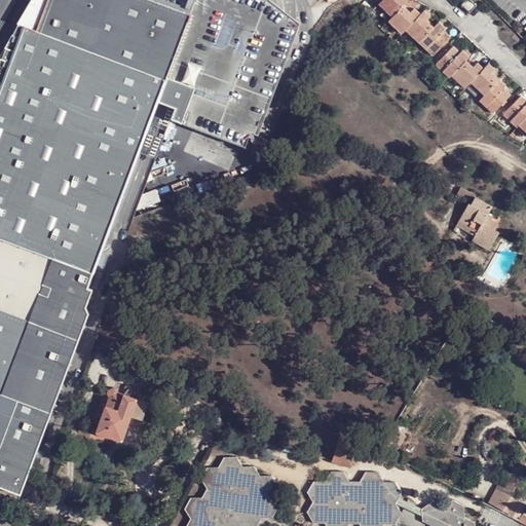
[(181,0),(42,0),(31,32),(24,30),(21,28),(14,38),(7,36),(1,49),(0,51),(1,50),(10,54),(5,64),(1,63),(0,65),(0,488),(19,495),(54,400),(80,332),(85,317),(79,315),(88,291),(61,282),(67,266),(92,274),(97,263),(154,103),(163,106),(171,108),(167,118),(177,122),(192,80),(167,72),(191,3),(181,0)]
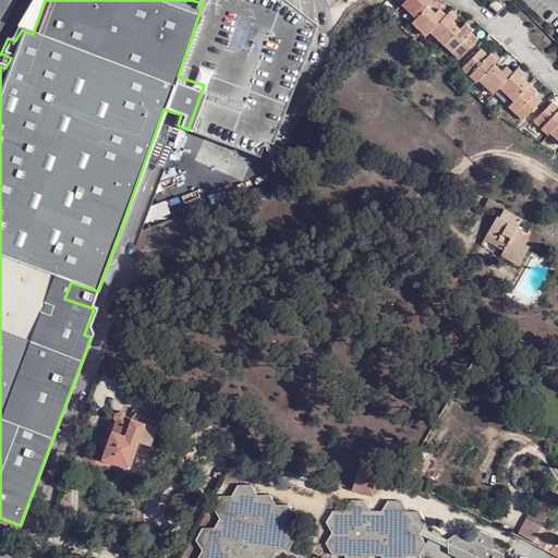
[(204,85),(187,130),(195,132),(256,155),(262,138),(269,142),(276,124),(312,23),(281,0),(192,0),(203,3),(178,76),(204,85)]
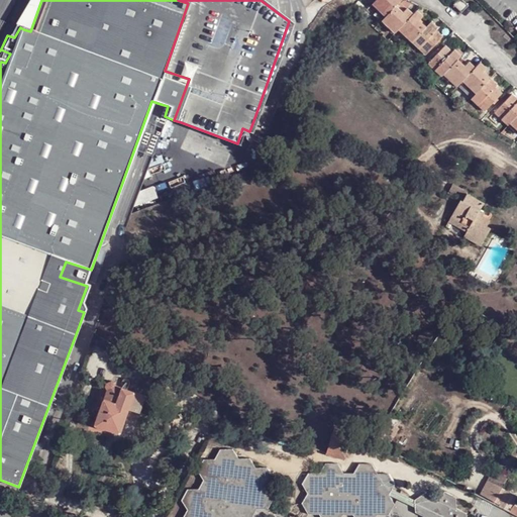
[(383,16),(395,4),(398,0),(375,0),(371,4),(383,16)]
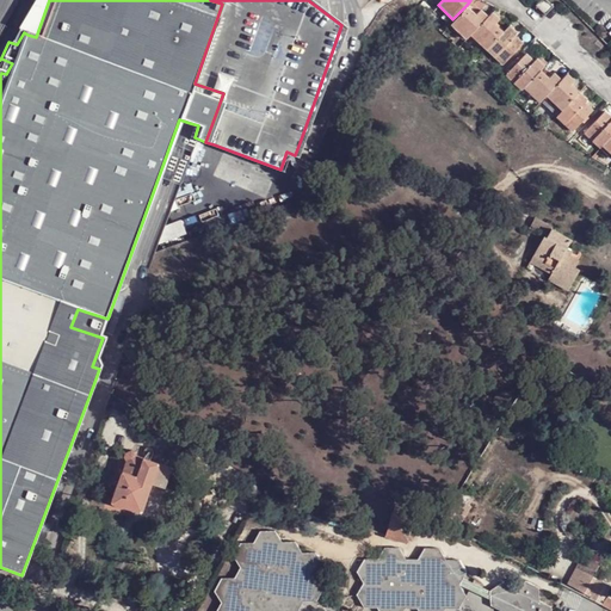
[(475,12),(467,5),(452,19),(449,24),(464,39),(469,35),(486,17),(477,10),(475,12)]
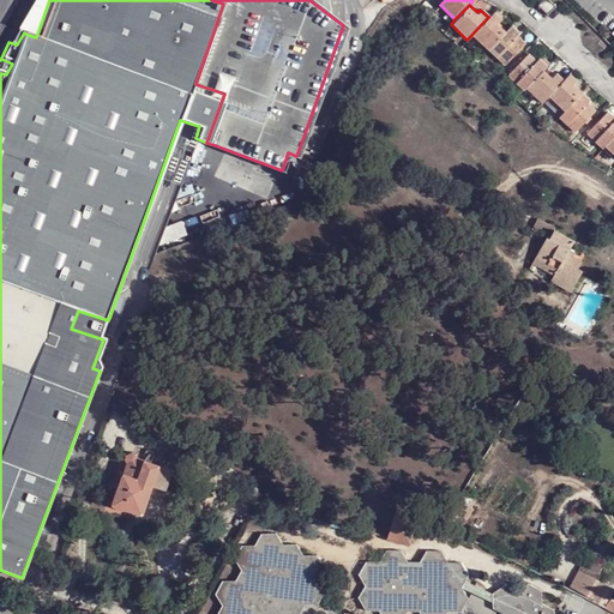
[(488,17),(471,35),(487,49),(505,30),(498,22),(500,19),(493,13),(488,17)]
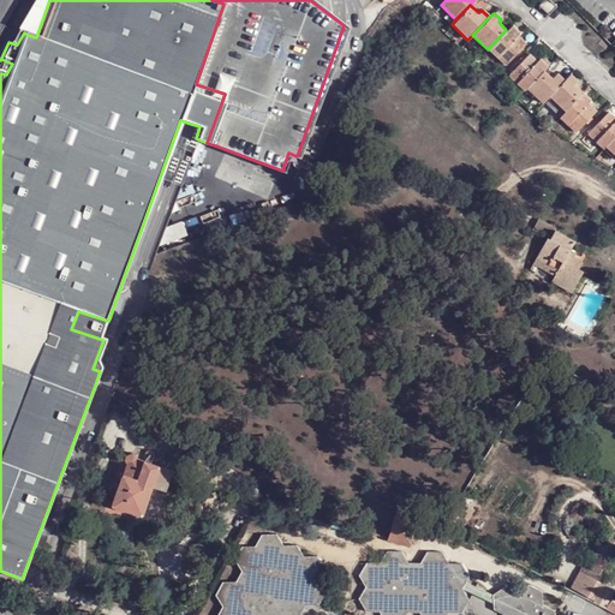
[(513,23),(506,30),(488,49),(503,64),(525,40),(518,34),(521,30),(513,23)]
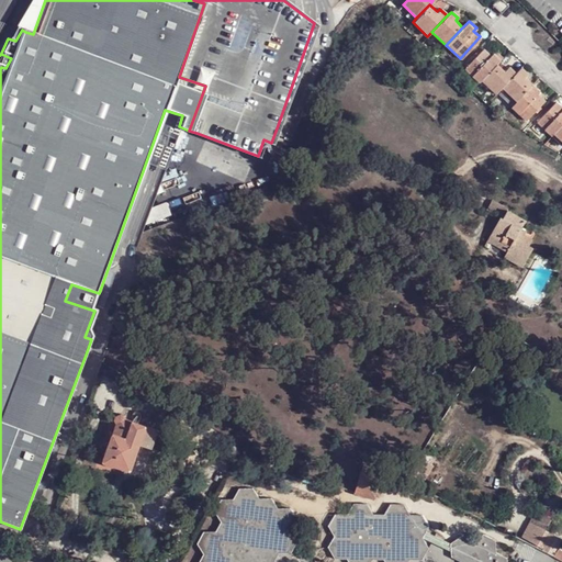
[(478,79),(492,64),(501,56),(493,49),(491,53),(484,46),(465,66),(478,79)]
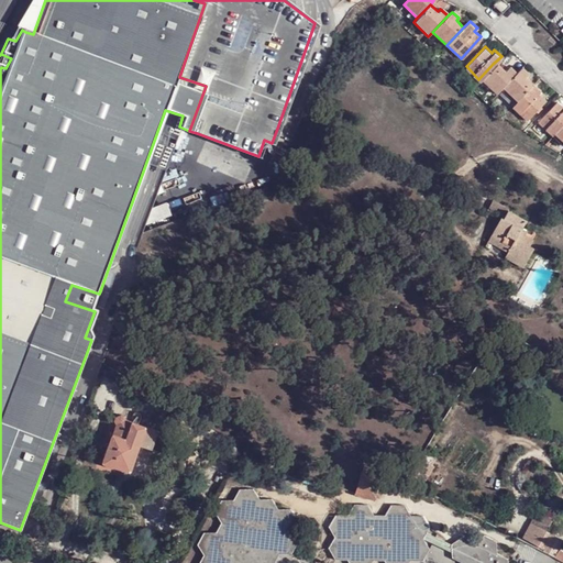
[(495,94),(499,88),(514,73),(506,66),(500,72),(493,64),(478,79),(495,94)]
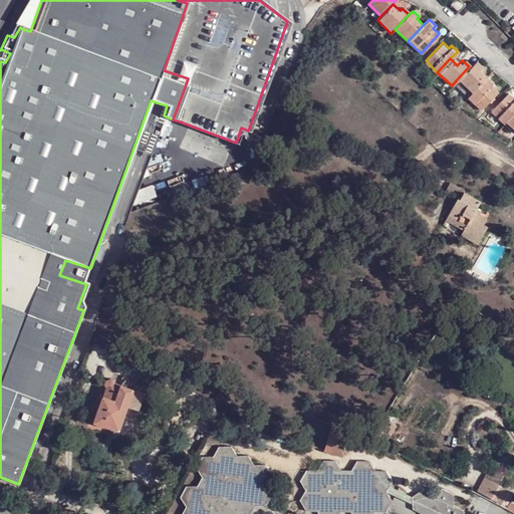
[(469,92),(483,77),(477,71),(480,66),(475,60),(469,66),(456,80),(469,92)]
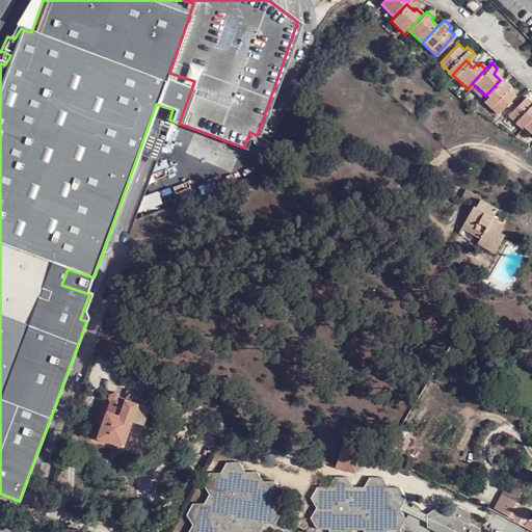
[(501,79),(500,80),(485,96),(481,100),(494,112),(510,94),(505,88),(507,85),(501,79)]
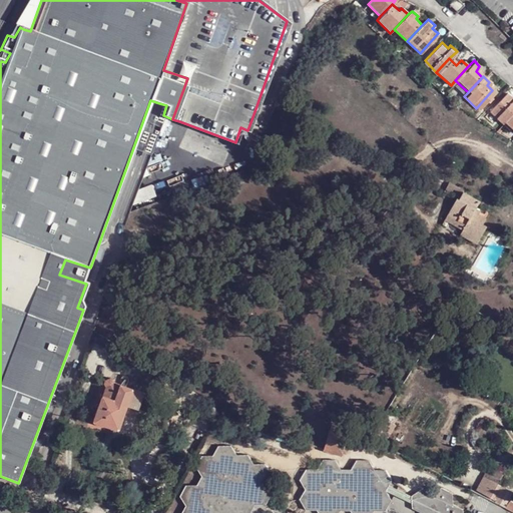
[(499,121),(502,119),(512,107),(512,96),(512,95),(509,98),(503,93),(487,109),(499,121)]
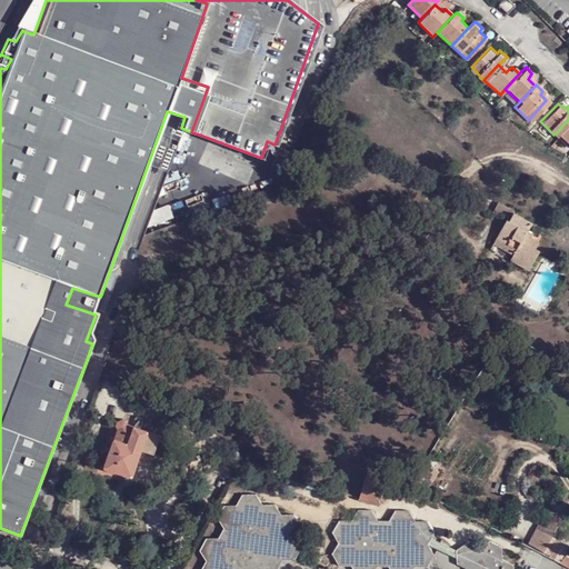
[(568,119),(557,132),(568,143),(568,119)]
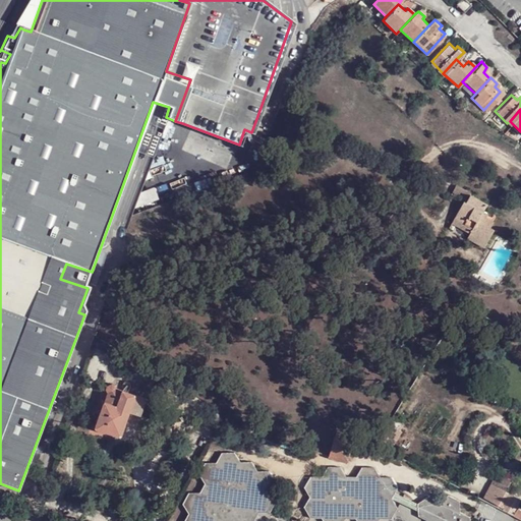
[(483,208),(468,198),(465,203),(463,201),(453,221),(470,231),(468,235),(466,240),(482,249),(490,232),(487,230),(490,224),(478,217),(483,208)]
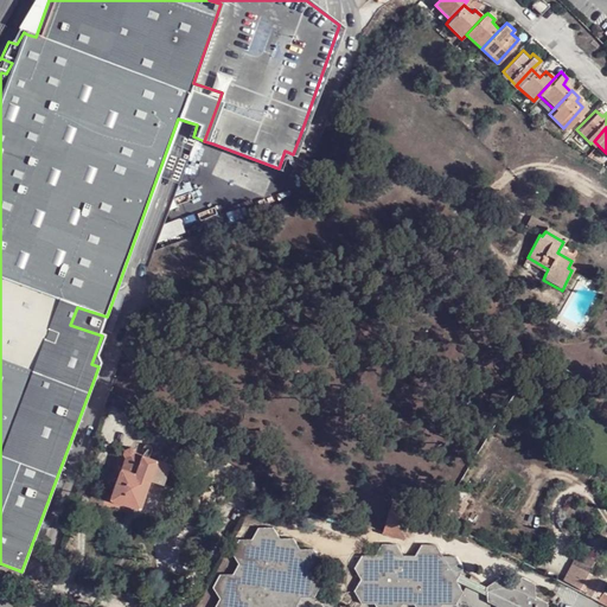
[(548,269),(528,257),(524,263),(545,274),(548,269)]
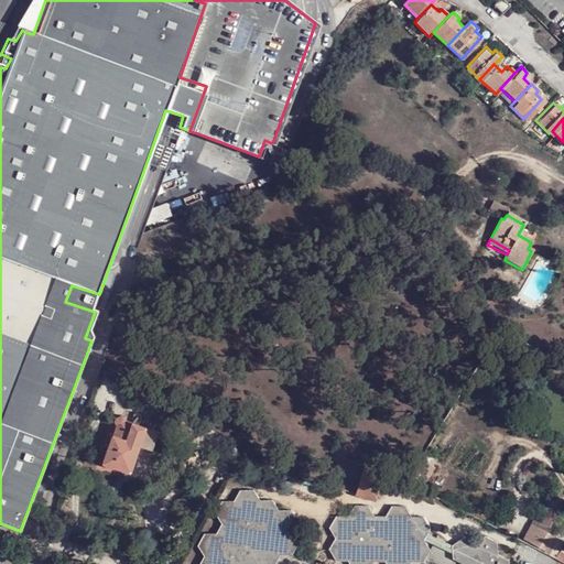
[(150,394),(126,380),(122,388),(145,401),(150,394)]
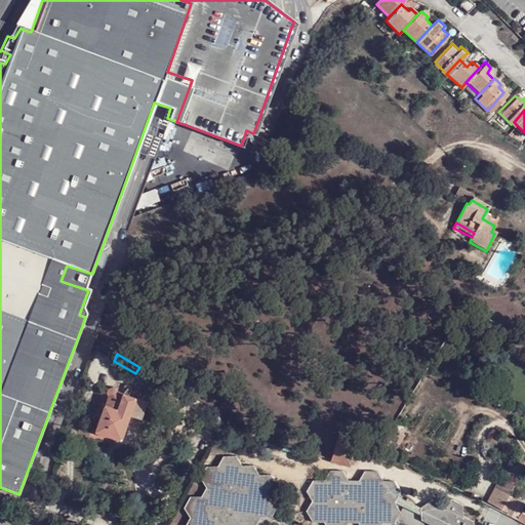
[(109,396),(105,407),(118,410),(124,394),(117,392),(117,388),(113,388),(108,390),(107,393),(109,396)]
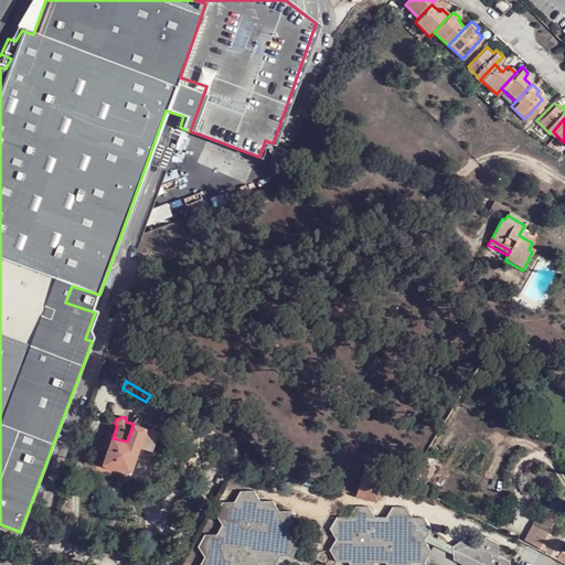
[(127,441),(113,438),(104,465),(130,475),(140,448),(147,428),(134,424),(127,441)]
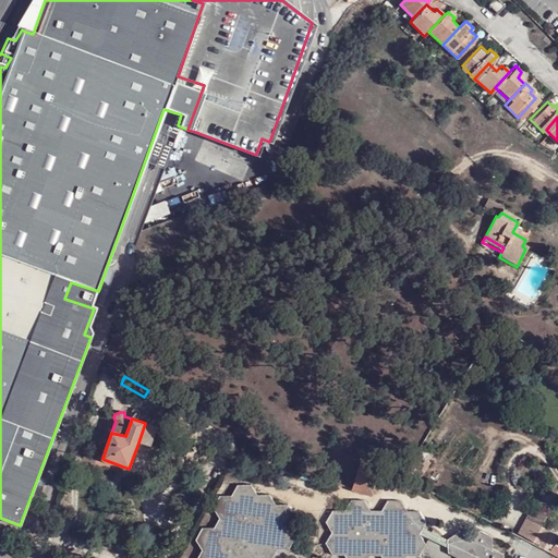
[(158,428),(145,423),(138,443),(150,447),(158,428)]
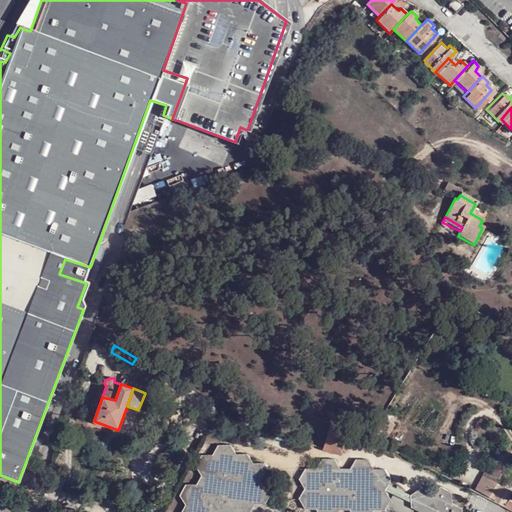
[(331,425),(324,447),(340,452),(344,441),(347,430),(331,425)]
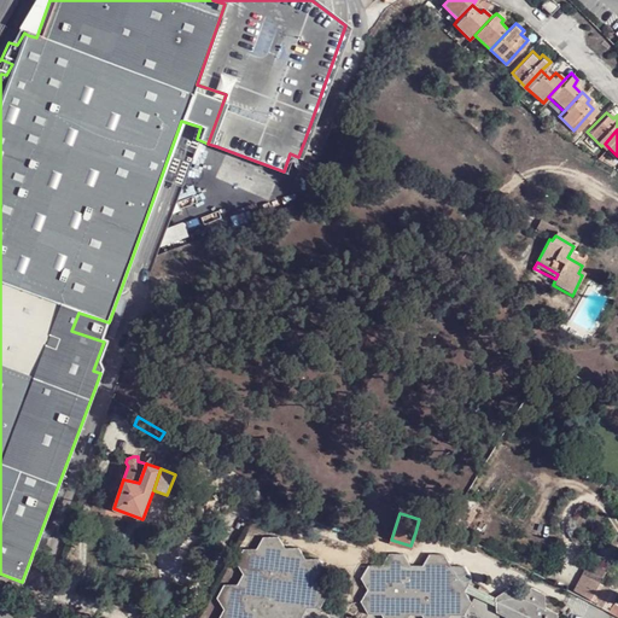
[(238,584),(225,584),(216,600),(225,610),(219,617),(302,617),(307,610),(320,610),(328,593),(321,583),(327,572),(319,560),(308,560),(298,549),(285,549),(279,538),(262,538),(257,549),(243,549),(235,564),(243,576),(238,584)]
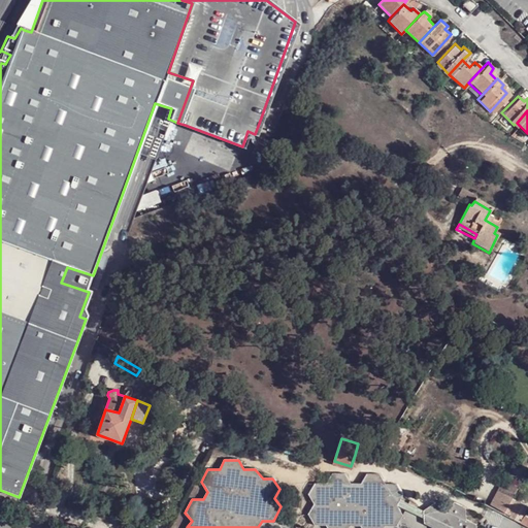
[(397,506),(401,500),(403,496),(396,485),(385,484),(380,474),(366,473),(362,483),(350,482),(345,473),(332,473),(327,485),(315,484),(307,497),(312,505),(308,515),(315,526),(326,527),(349,527),(350,527),(360,527),(386,527),(387,527),(395,527),(402,515),(397,506)]
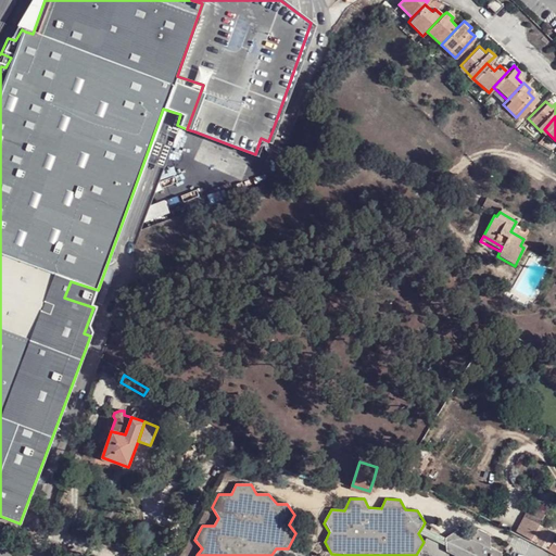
[(538,508),(521,538),(534,544),(543,527),(540,525),(546,513),(538,508)]
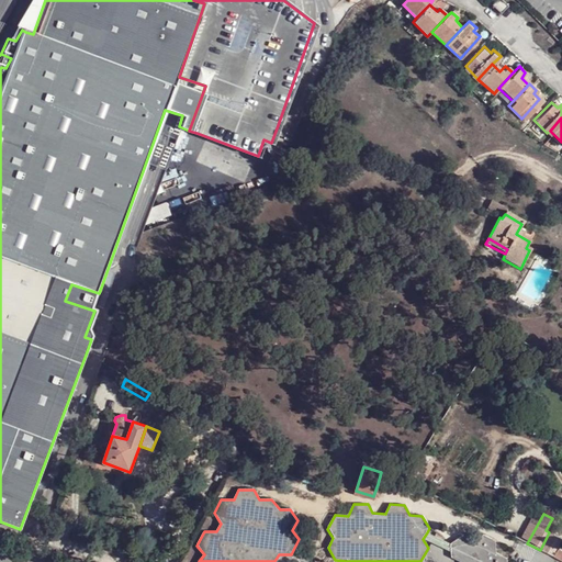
[(450,544),(427,532),(423,539),(450,553),(450,544)]
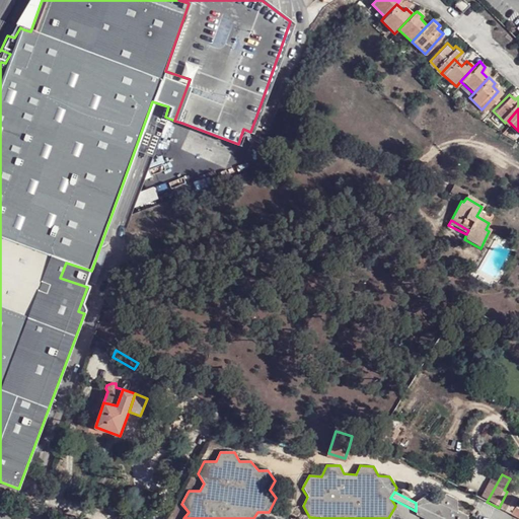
[(518,498),(507,492),(499,508),(518,517),(518,509),(516,508),(518,502),(518,498)]
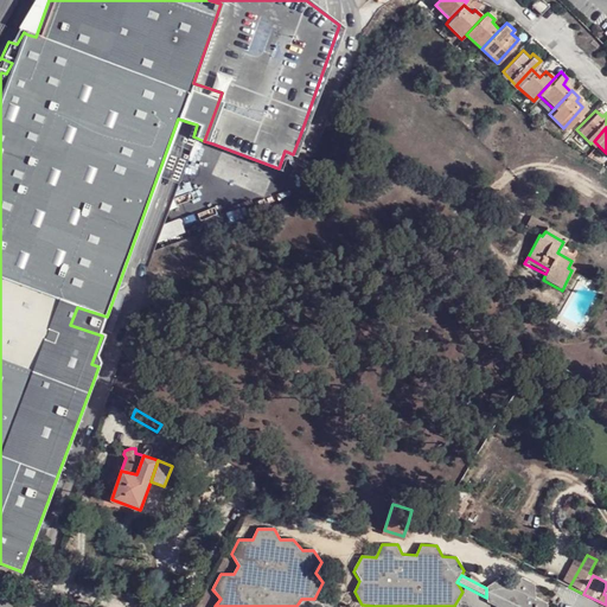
[(486,588),(486,598),(487,602),(497,606),(548,606),(548,604),(536,598),(535,585),(522,577),(510,585),(498,579),(486,588)]
